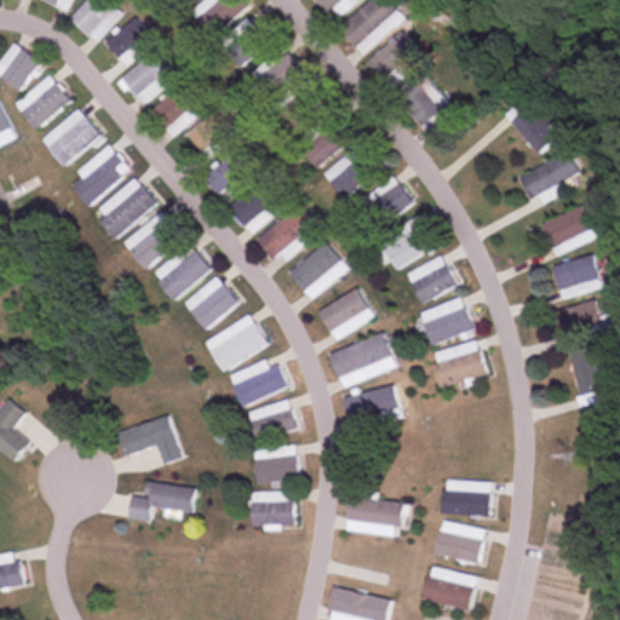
[(45,0),(65,11),(72,0),(45,0)]
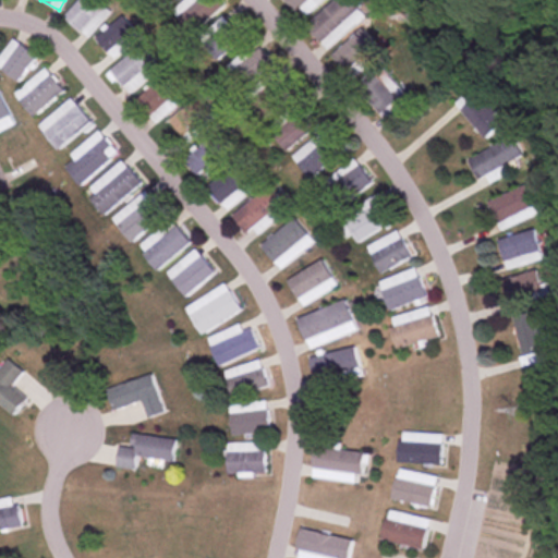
[(88,38),(111,9),(100,0),(79,0),(63,17),(88,38)]
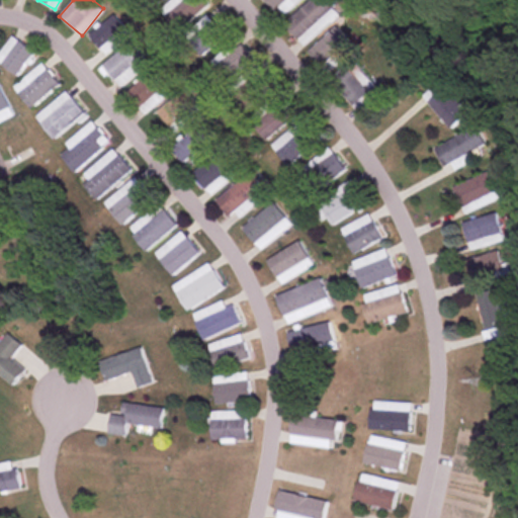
[(171,0),(161,9),(178,30),(210,3),(207,0),(171,0)]
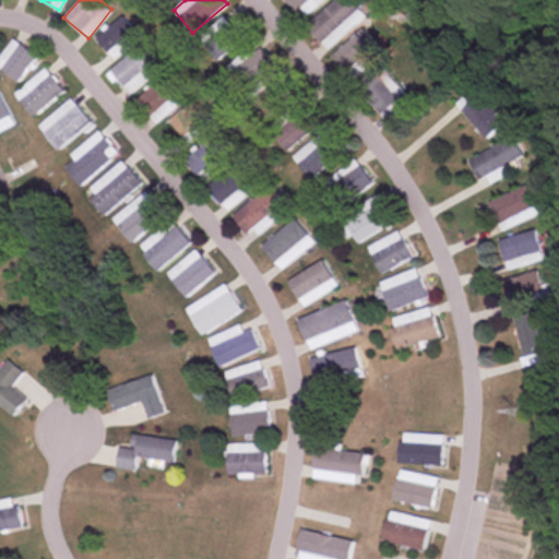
[(324,0),(290,0),(301,15),(324,0)]
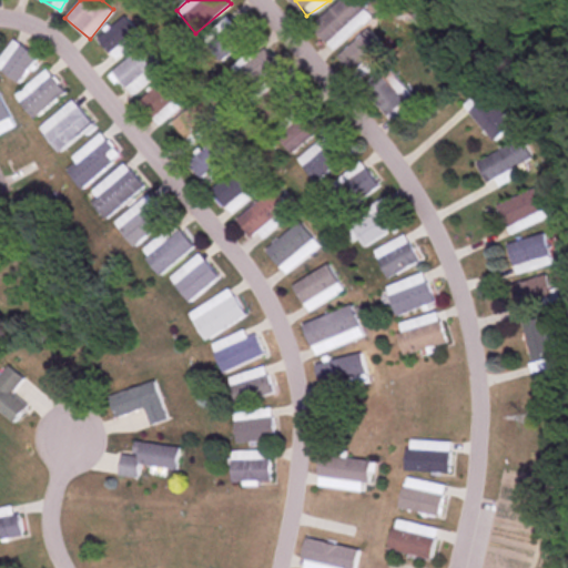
[(342,0),(312,22),(331,48),(374,17),(361,0),(342,0)]
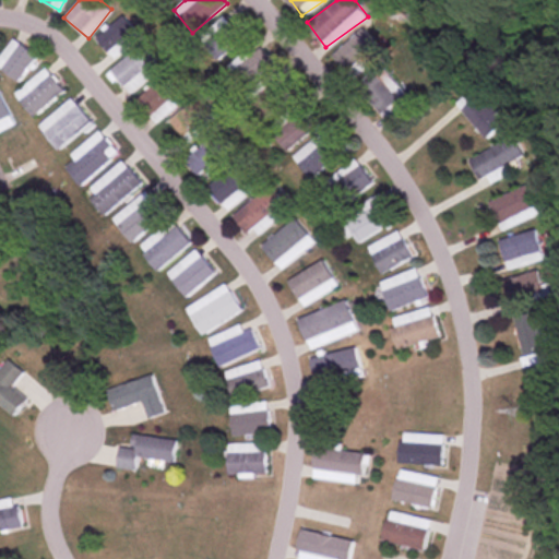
[(216,60),(248,37),(232,14),(200,37),(216,60)]
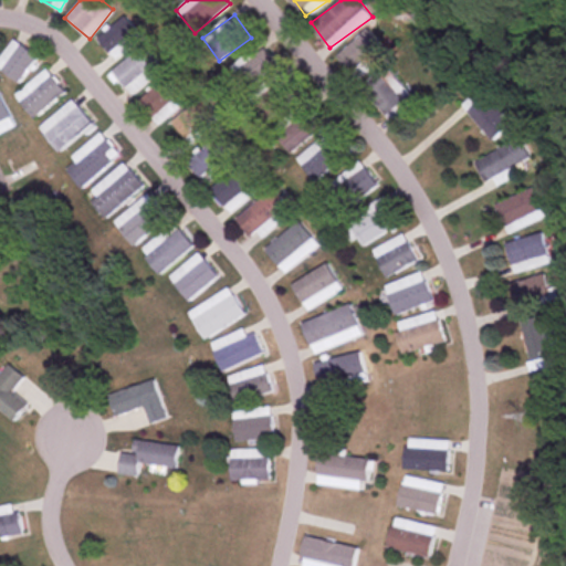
[(142,37),(123,17),(97,41),(116,61),(142,37)]
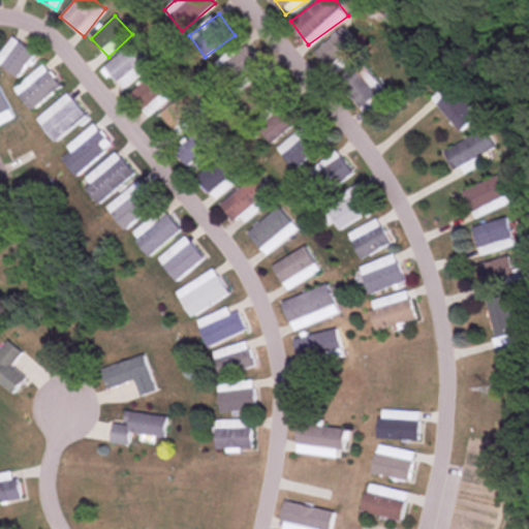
[(327,70),(359,60),(349,33),(317,43),(327,70)]
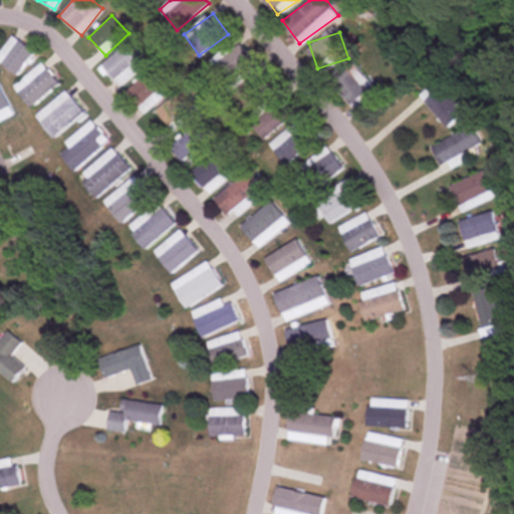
[(34,52),(12,36),(0,51),(0,63),(16,75),(34,52)]
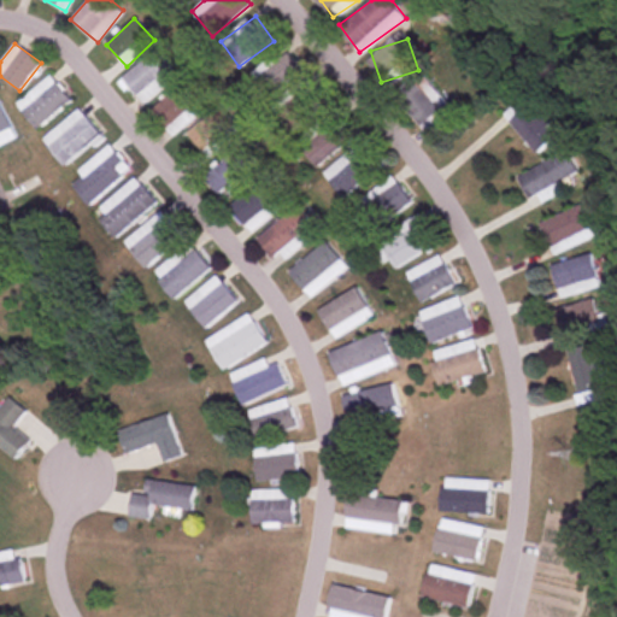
[(270,98),(301,70),(281,46),(250,74),(270,98)]
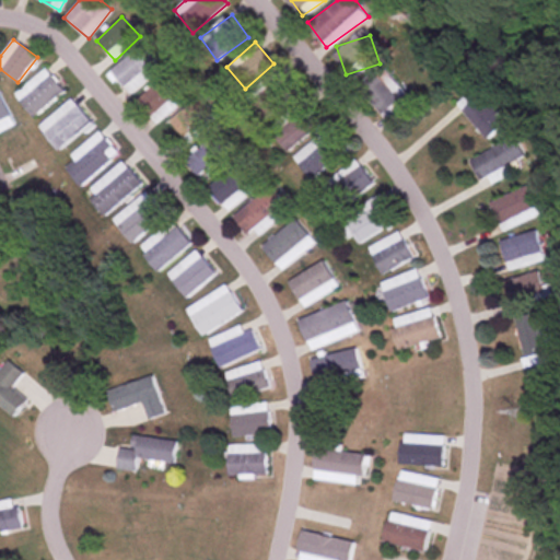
[(162,67),(142,44),(111,71),(130,94),(162,67)]
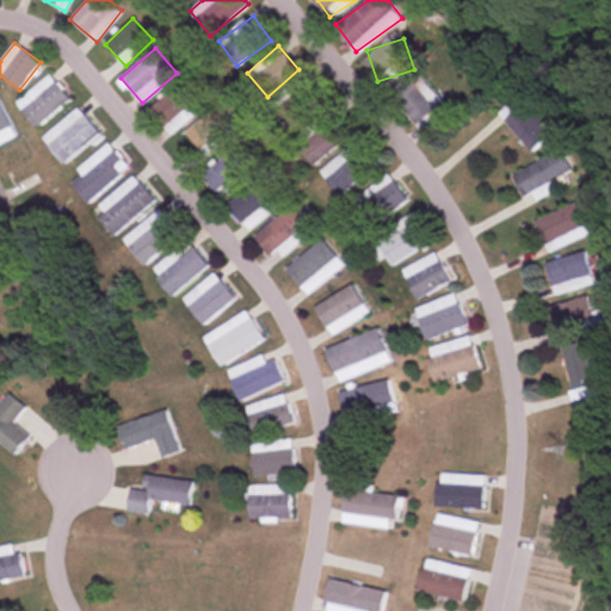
[(326,100),(315,85),(314,86),(306,74),(266,102),(276,115),(287,129),(326,100)]
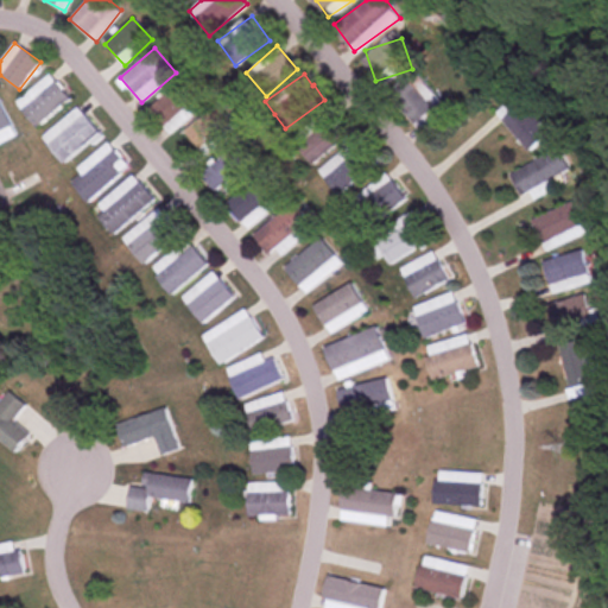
[(390,89),(416,130),(436,116),(430,108),(435,106),(415,74),(390,89)]
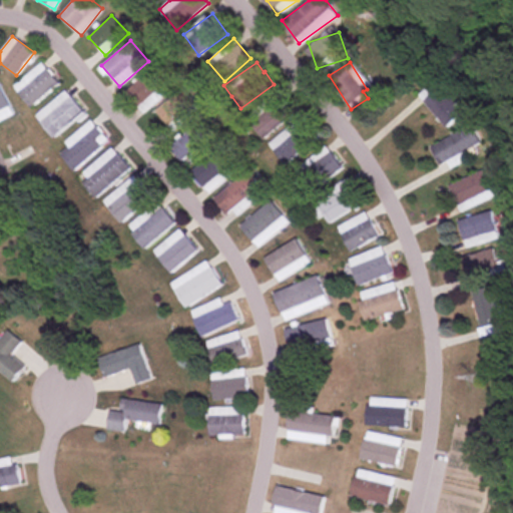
[(13,88),(31,107),(58,83),(40,63),(13,88)]
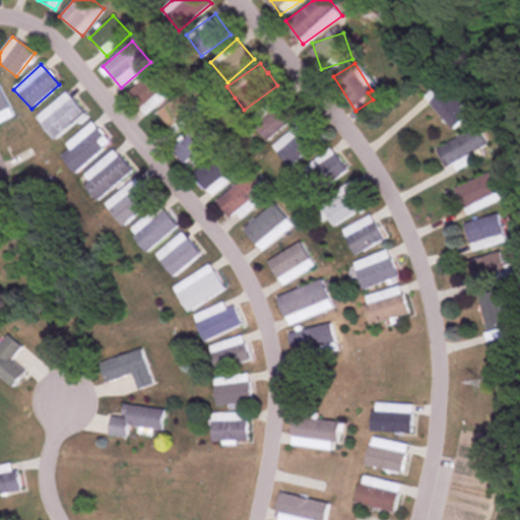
[(144,116),(175,90),(157,68),(126,92),(144,116)]
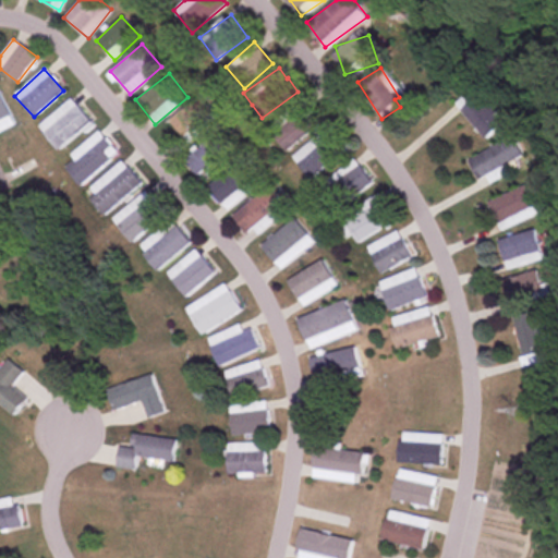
[(486,136),(502,121),(475,94),(459,109),(486,136)]
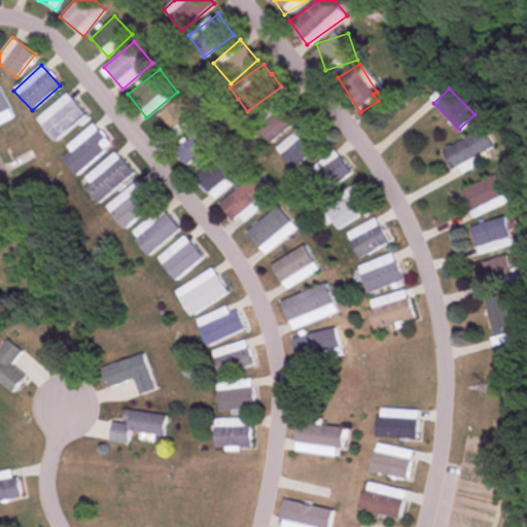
[(0,123),(11,117),(0,91),(0,123)]
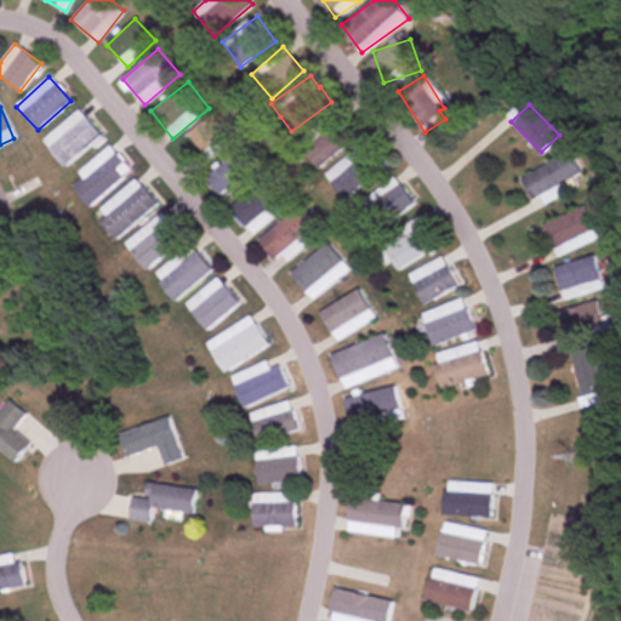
[(211,159),(239,135),(217,109),(188,135),(211,159)]
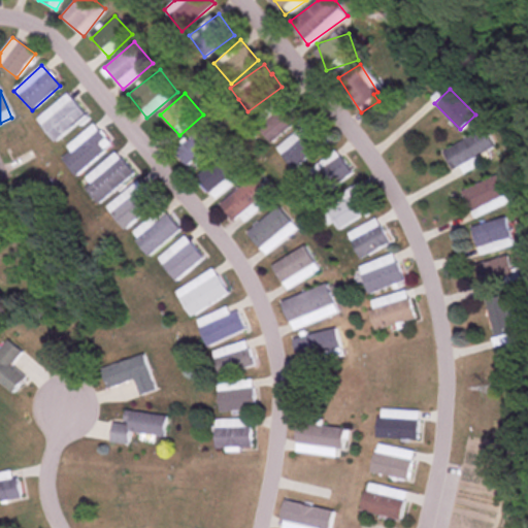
[(306,116),(290,93),(254,120),(271,142),(306,116)]
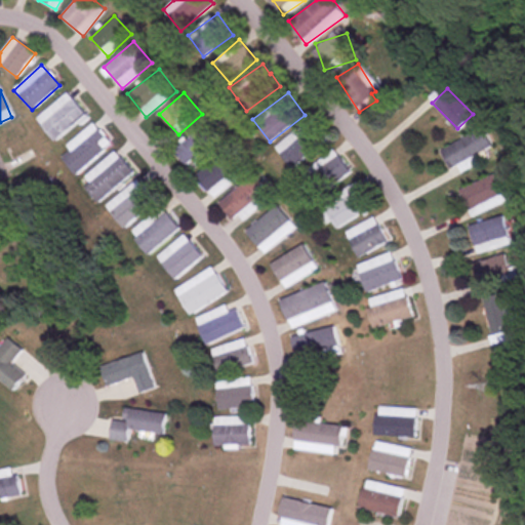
[(35,117),(52,142),(86,118),(69,93),(35,117)]
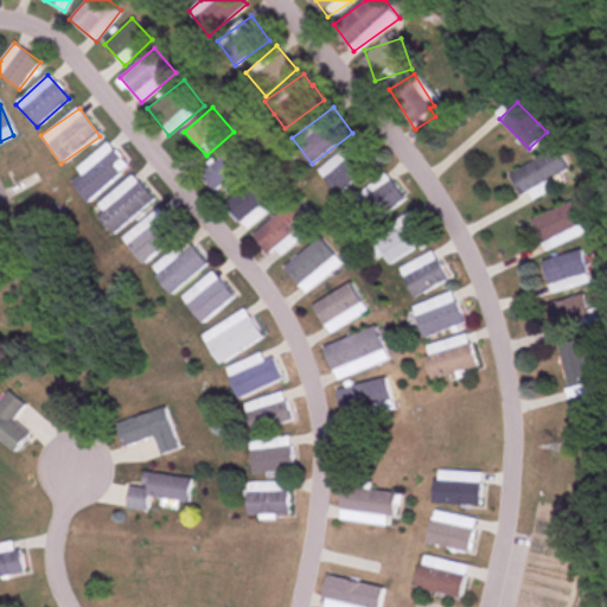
[(318,168),(339,195),(378,163),(358,136),(318,168)]
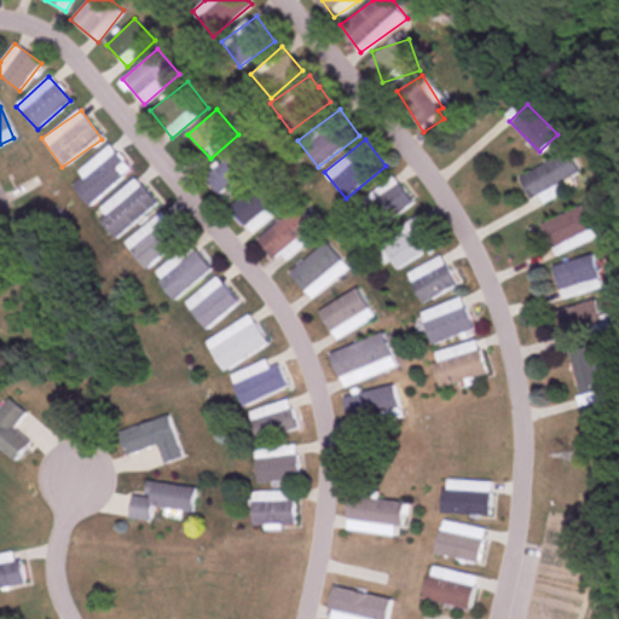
[(82,178),(71,187),(88,206),(129,169),(108,145),(77,173),(82,178)]
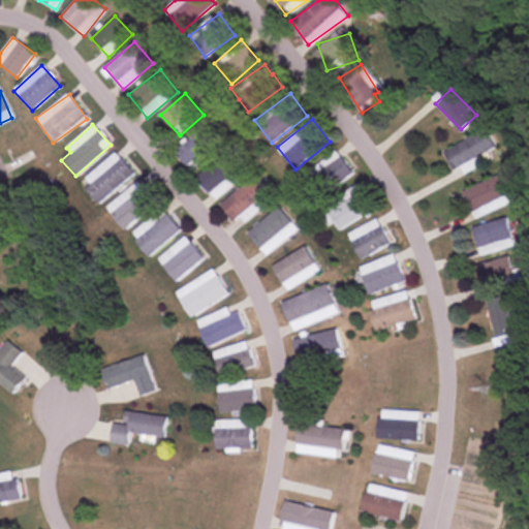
[(176,153),(188,165),(194,159),(200,166),(220,147),(201,128),(176,153)]
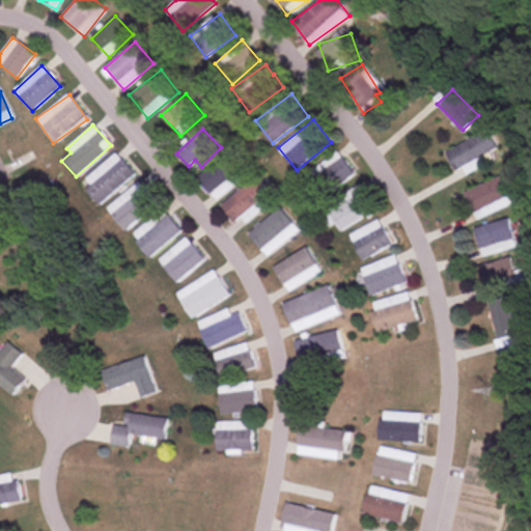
[(445,150),(453,169),(500,149),(491,130),(445,150)]
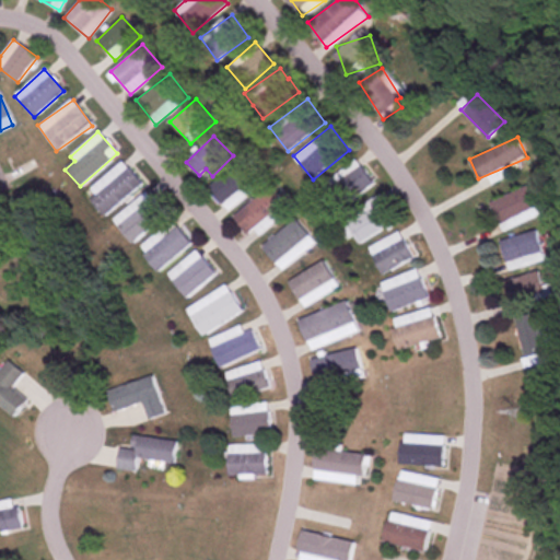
[(321,185),(340,210),(374,184),(356,159),(321,185)]
